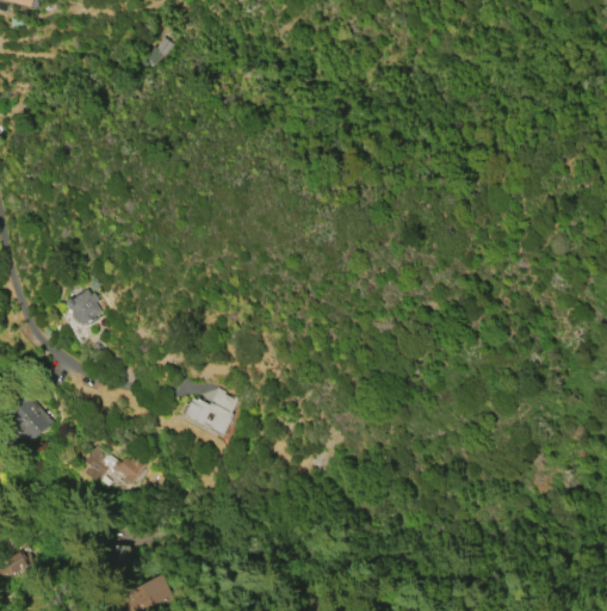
[(158,49),(167,36),(177,43),(167,56),(158,49)]
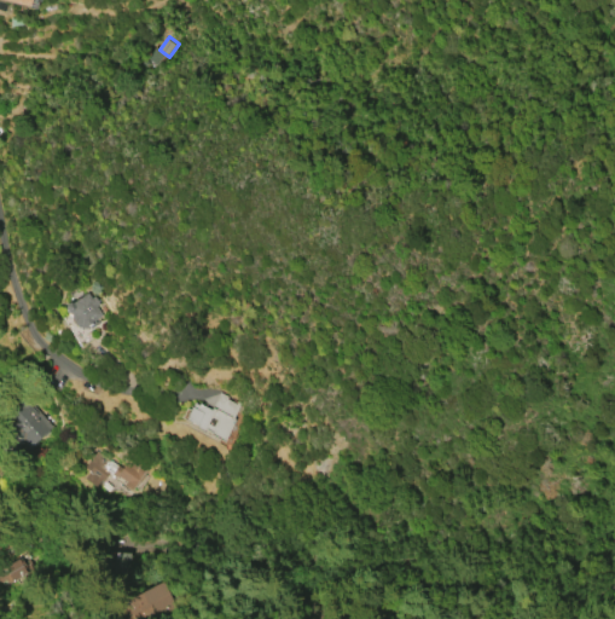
[(90,293),(93,298),(97,296),(102,305),(98,306),(103,316),(100,317),(104,322),(92,329),(91,327),(86,329),(85,328),(81,329),(80,328),(79,328),(71,317),(73,316),(71,313),(69,313),(67,310),(67,305),(70,302),(74,302),(90,293)]
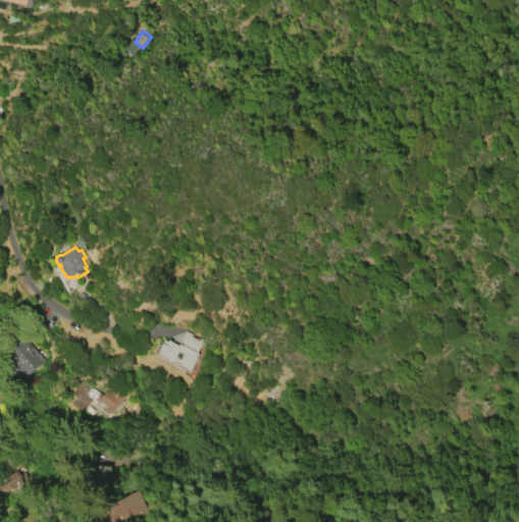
[(47,360),(26,378),(20,373),(15,378),(8,370),(13,365),(0,350),(22,330),(47,360)]
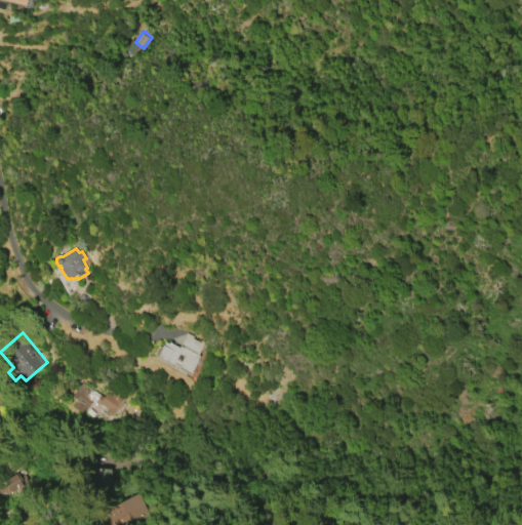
[(187,335),(204,345),(199,354),(202,356),(192,375),(168,363),(168,361),(158,356),(166,341),(171,345),(172,342),(182,347),(187,335)]
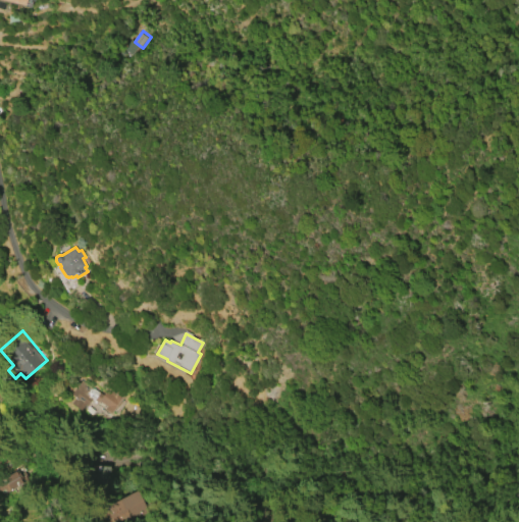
[(126,394),(114,415),(99,406),(101,402),(95,399),(90,406),(88,405),(84,411),(72,405),(78,397),(74,395),(84,378),(99,387),(98,390),(106,396),(112,385),(126,394)]
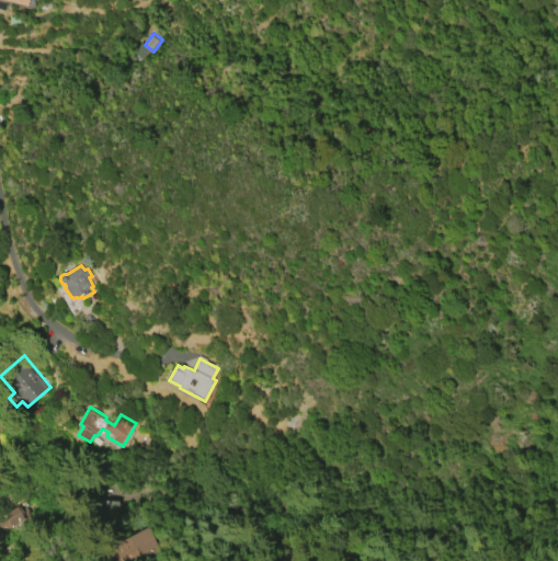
[(110,501),(124,502),(123,523),(100,522),(101,510),(109,510),(110,501)]
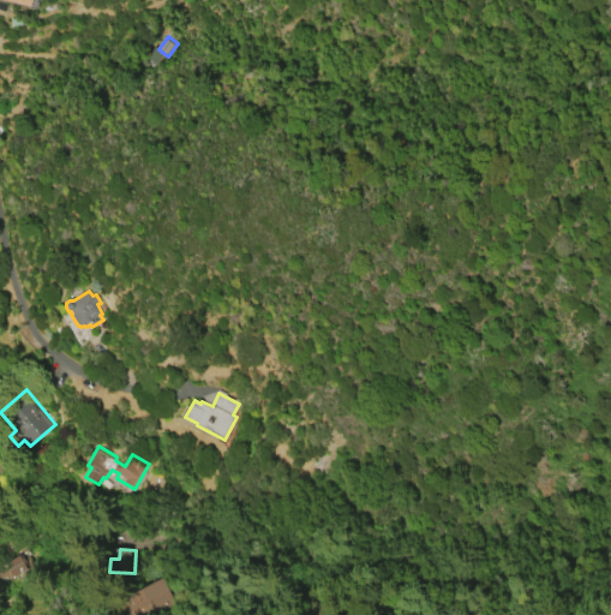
[(0,573),(0,571),(34,551),(45,569),(18,585),(13,577),(5,583),(0,573)]
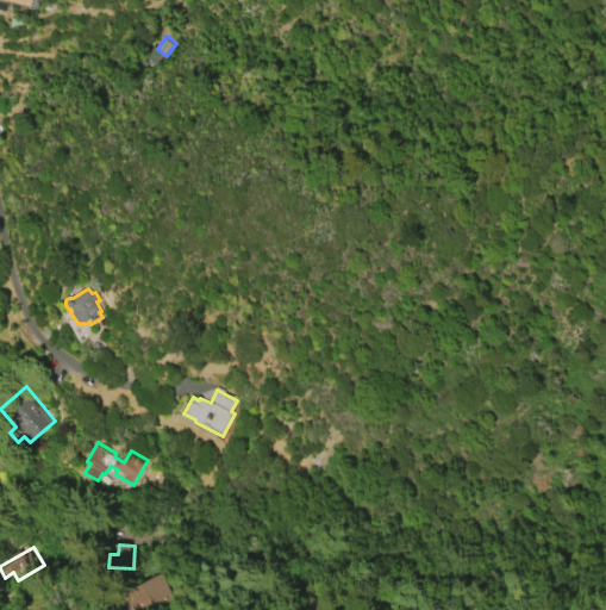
[(119,609),(113,599),(163,572),(177,599),(157,609),(119,609)]
